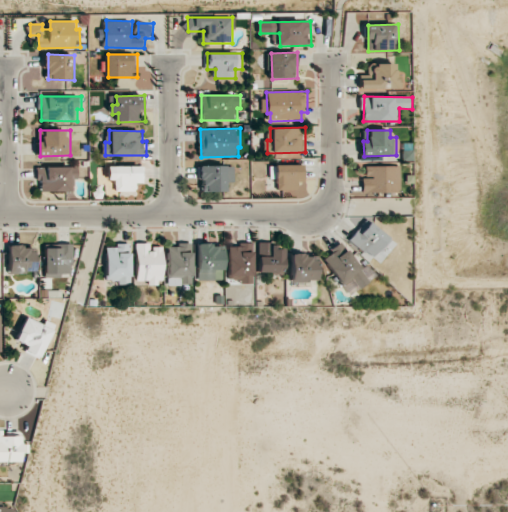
[(229,192),(229,182),(236,183),(237,166),(202,165),(201,179),(204,179),(204,191),(229,192)]
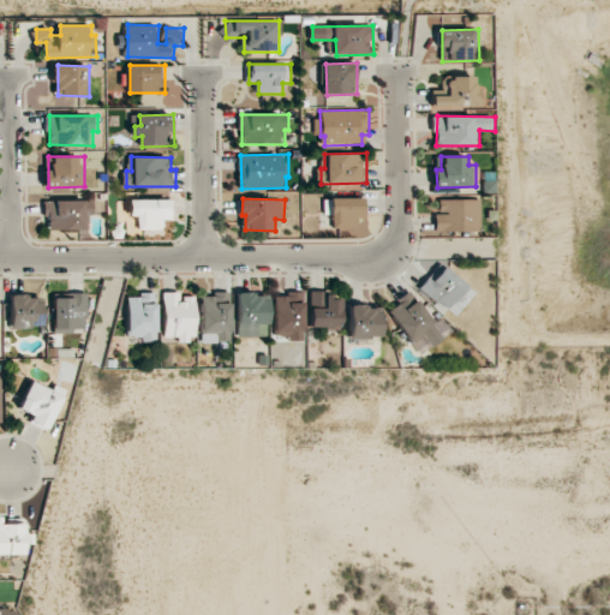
[(369,216),(369,198),(328,198),(328,218),(338,218),(338,228),(359,227),(358,216),(369,216)]
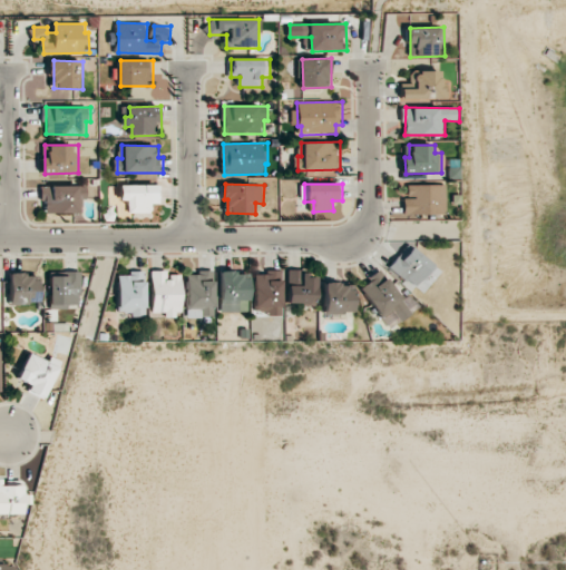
[(88,187),(44,185),(44,200),(48,200),(48,213),(87,214),(88,187)]
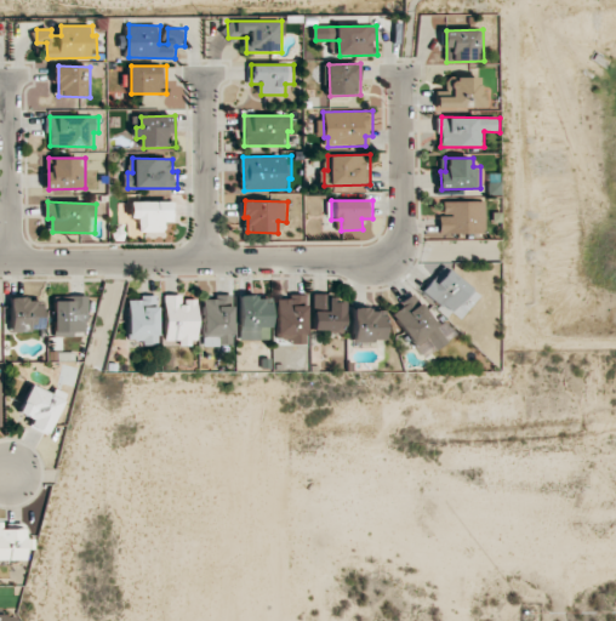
[(177,201),(133,201),(133,218),(143,218),(143,233),(167,232),(166,222),(177,222),(177,201)]
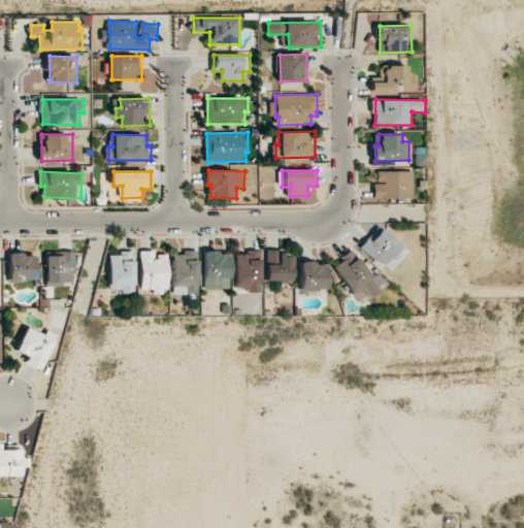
[(377,184),(377,199),(415,198),(415,171),(380,171),(380,184),(377,184)]
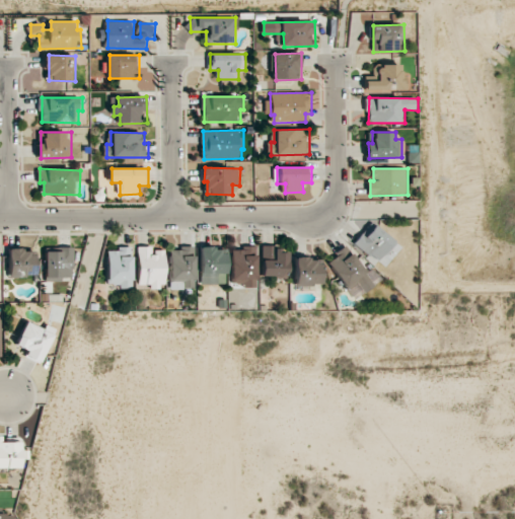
[(358,245),(389,267),(392,263),(386,258),(398,240),(373,223),(358,245)]
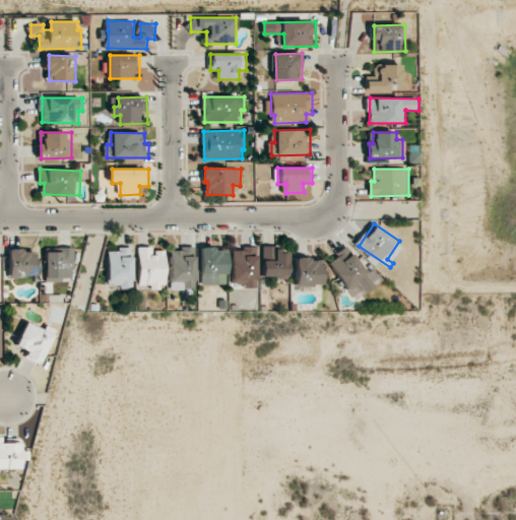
[(140,284),(153,284),(153,289),(168,289),(167,250),(154,251),(154,247),(140,247),(140,284)]
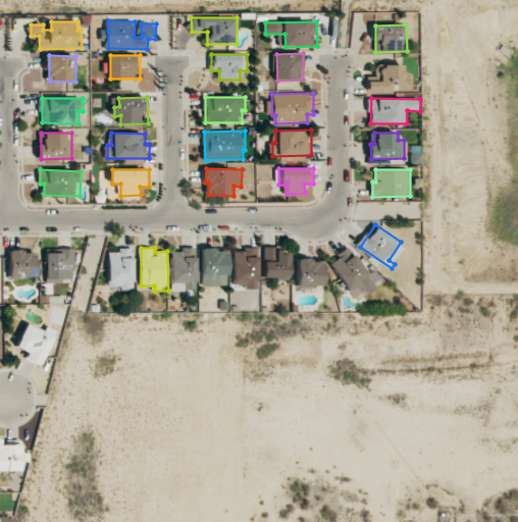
[(48,253),(49,281),(76,281),(75,249),(64,249),(64,253),(48,253)]
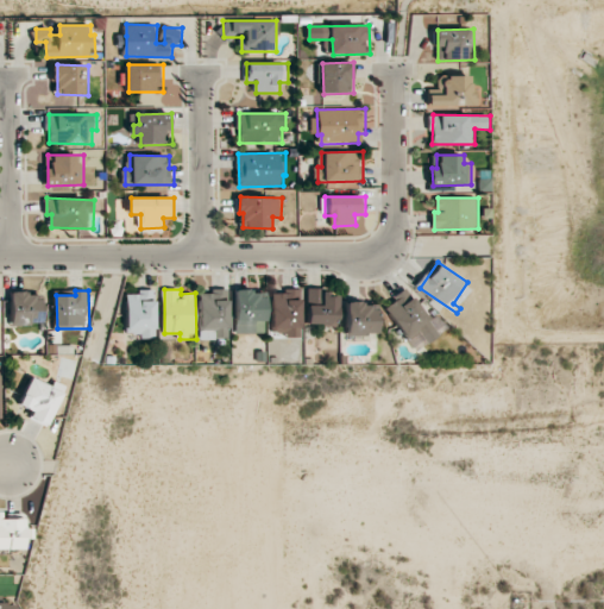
[(202,290),(202,332),(216,332),(216,338),(232,338),(232,292),(202,290)]
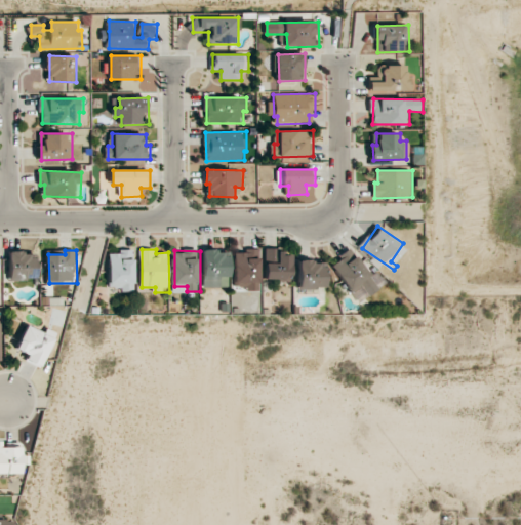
[(231,250),(205,251),(206,287),(232,287),(231,250)]
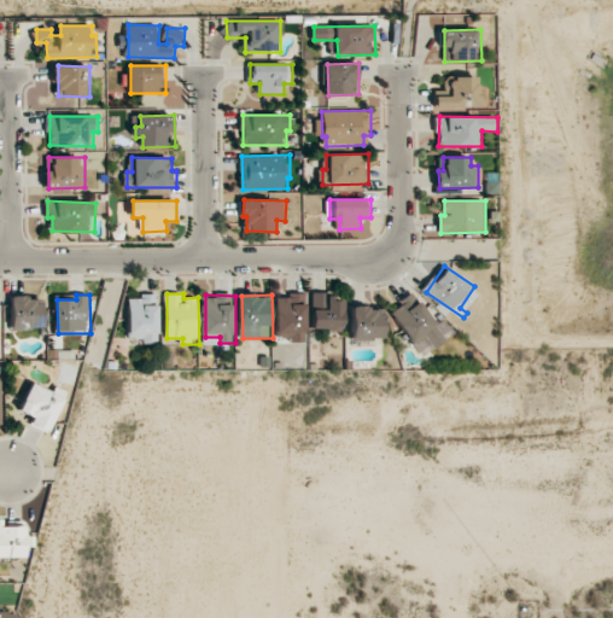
[(278,296),(279,338),(293,338),(295,343),(309,343),(308,295),(278,296)]
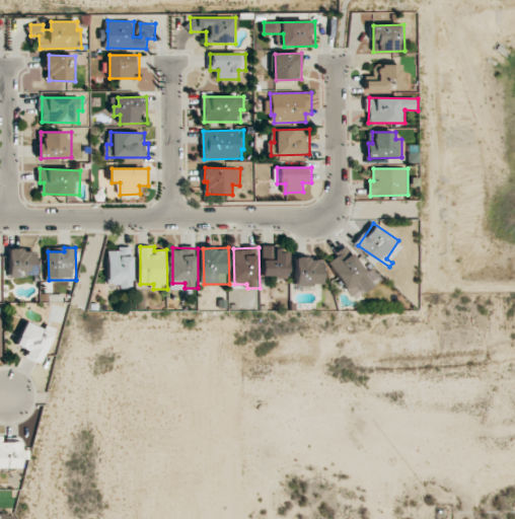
[(290,278),(291,247),(265,247),(265,278),(290,278)]
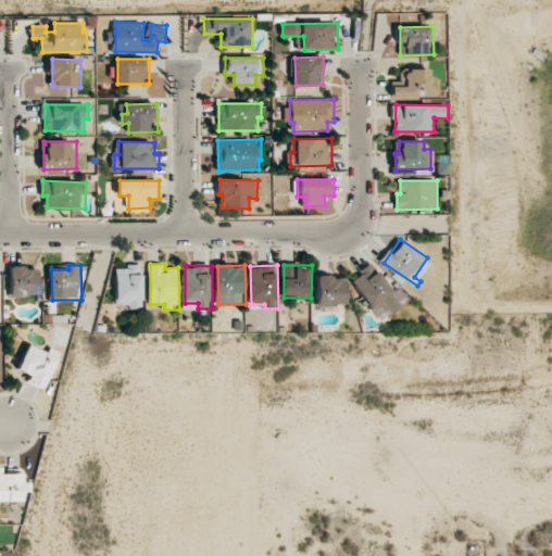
[(383,319),(412,301),(403,288),(394,293),(376,265),(355,278),(383,319)]
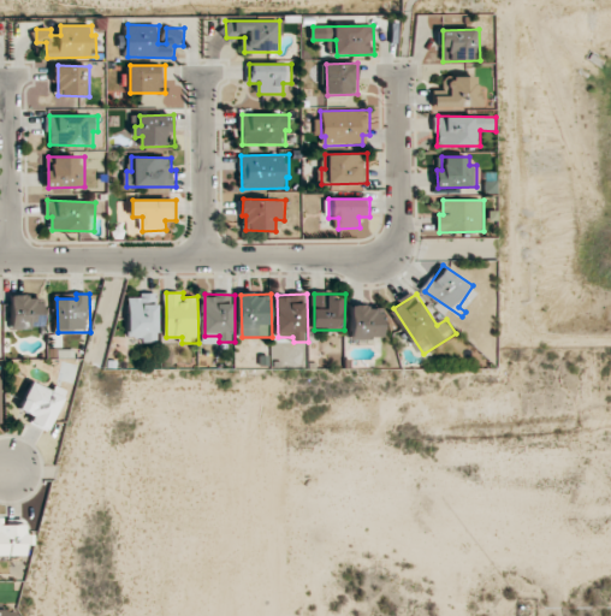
[(45,330),(45,295),(13,296),(15,330),(45,330)]
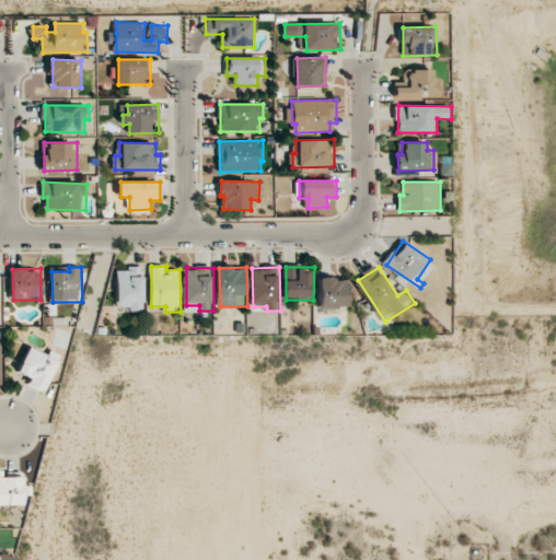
[(118,268),(118,310),(146,308),(145,268),(118,268)]
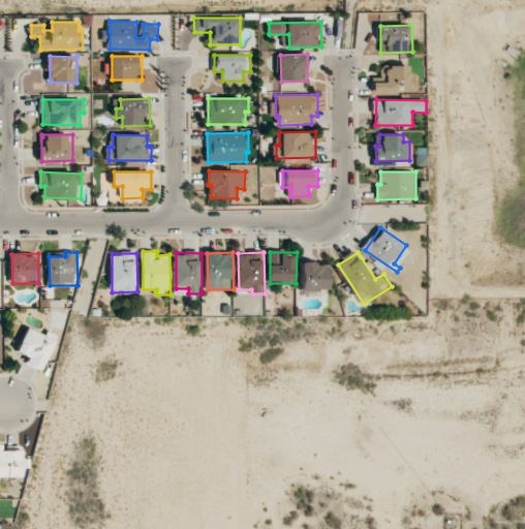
[(331,291),(330,265),(317,265),(316,261),(304,261),(304,291),(331,291)]
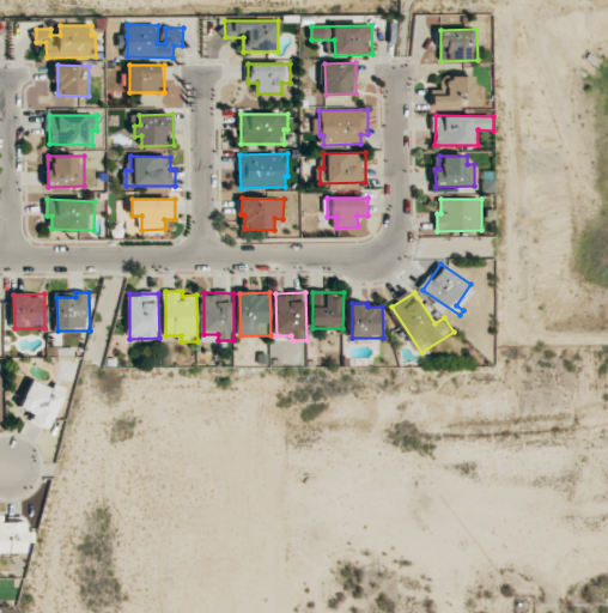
[(36,413),(32,422),(50,430),(68,388),(58,383),(54,389),(34,380),(22,407),(36,413)]
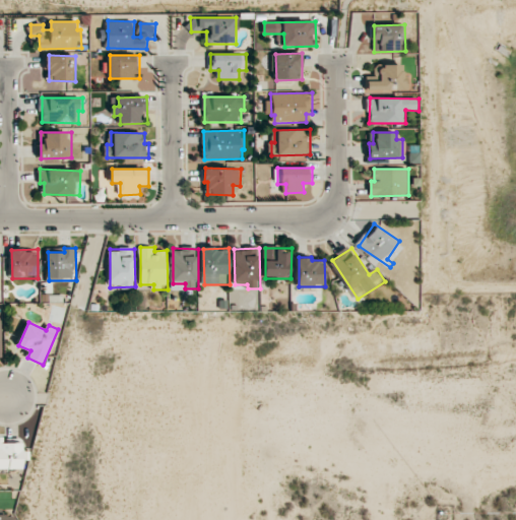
[(23,443),(4,443),(4,437),(0,437),(0,468),(22,469),(23,443)]
